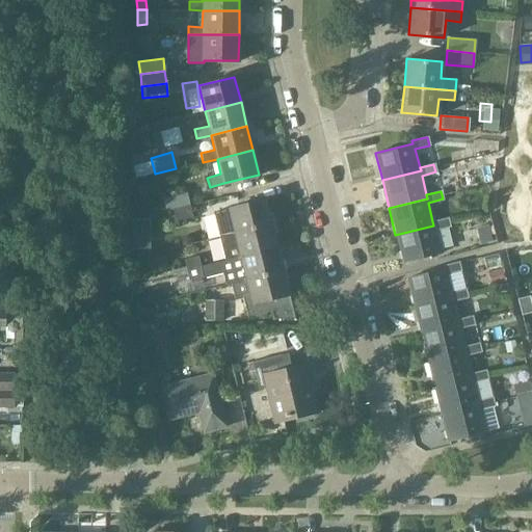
[(185,193),(161,200),(164,212),(188,206),(185,193)]
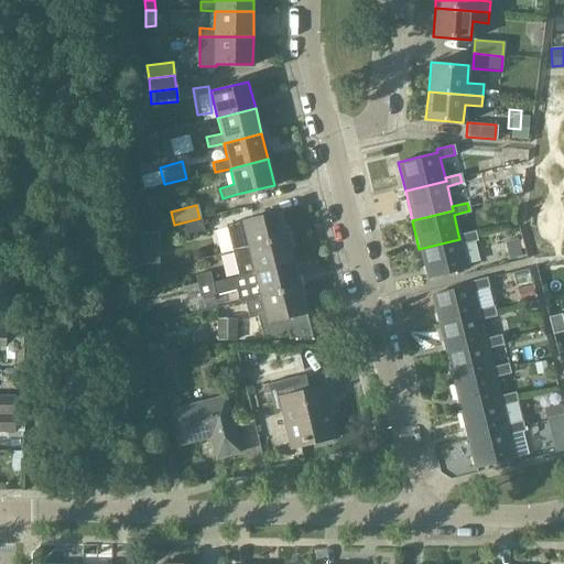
[(281,212),(226,224),(232,251),(288,237),(281,212)]
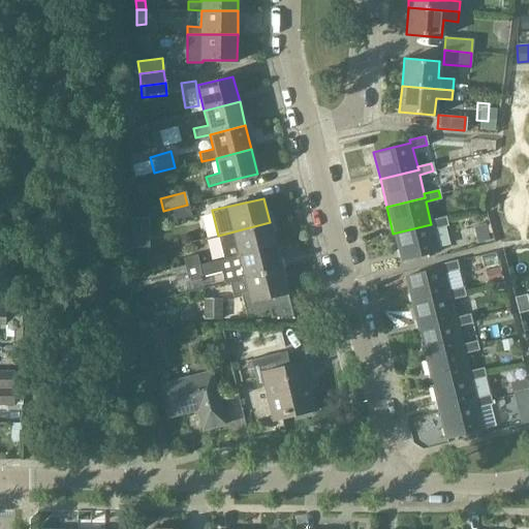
[(187,205),(163,211),(166,222),(190,217),(187,205)]
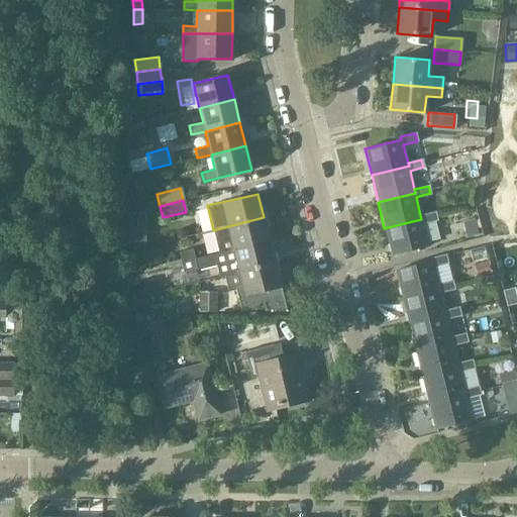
[(421,219),(384,228),(391,254),(428,245),(422,223),(436,219),(434,212),(420,215),(421,219)]
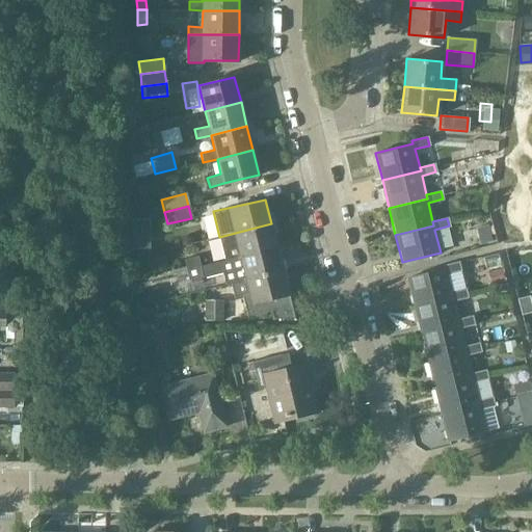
[(271,223),(219,237),(224,259),(224,260),(276,247),(271,223)]
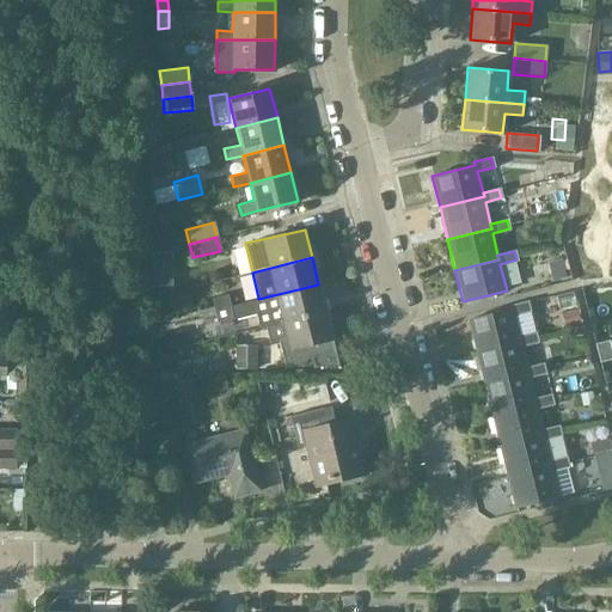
[(251,279),(249,265),(219,271),(221,285),(251,279)]
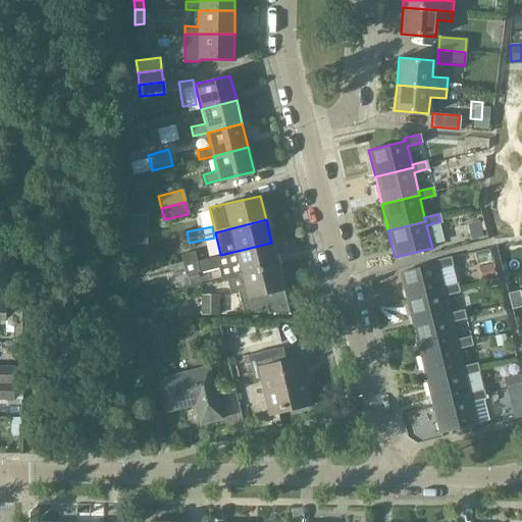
[(195,261),(181,265),(184,274),(197,271),(197,272),(217,268),(219,279),(225,278),(277,265),(271,243),(220,255),(220,254),(195,261)]
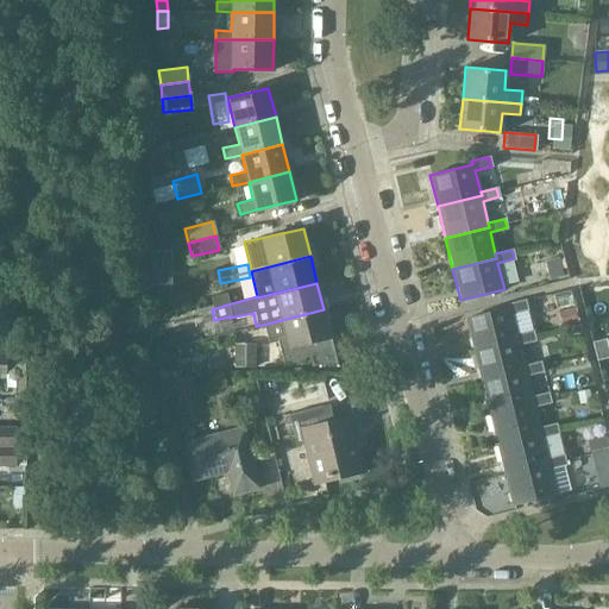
[(225,294),(208,297),(212,309),(227,305),(225,294)]
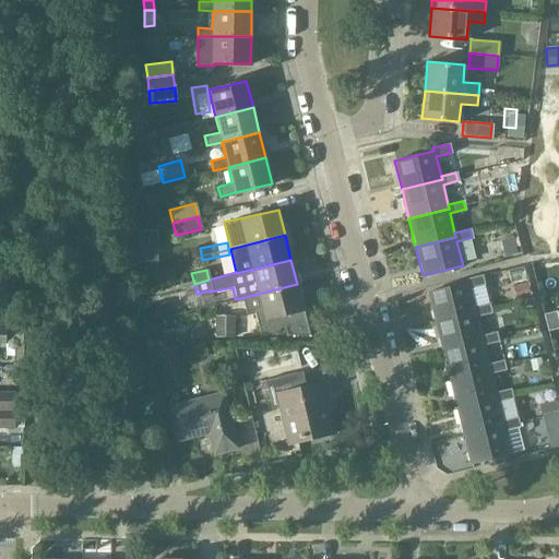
[(466,282),(427,292),(433,321),(474,310),(473,307),(468,287),(484,283),(482,275),(465,278),(466,280),(466,282)]
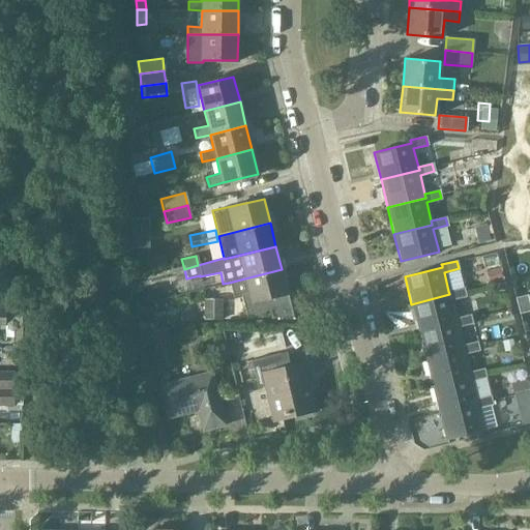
[(495,261),(480,262),(481,274),(496,273),(495,261)]
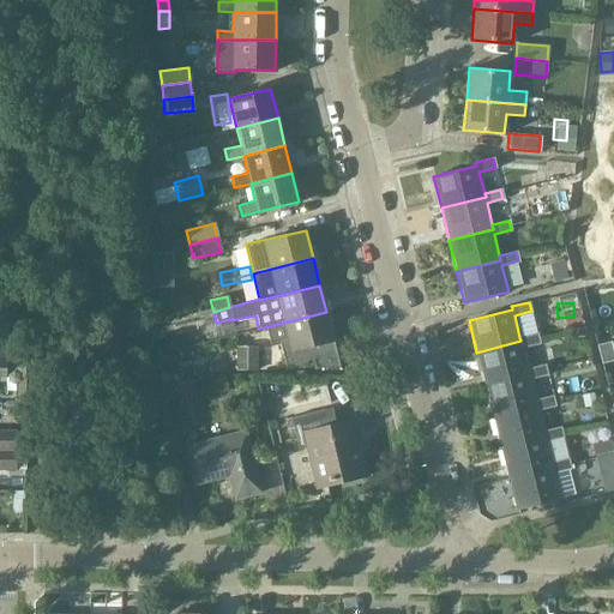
[(180,317),(184,330),(208,325),(204,312),(180,317)]
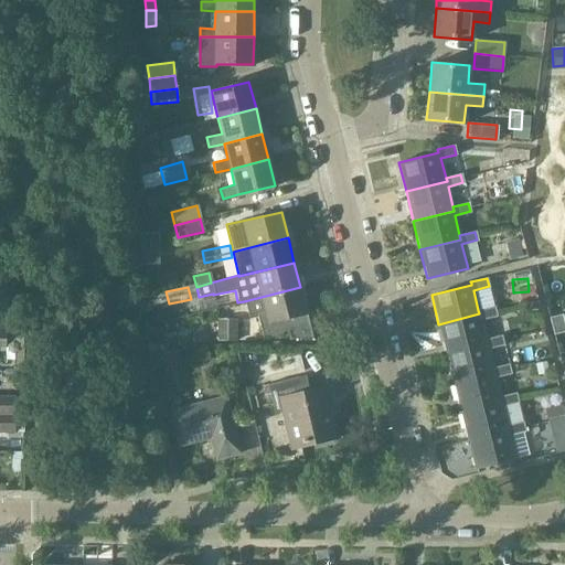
[(300,287),(244,301),(247,316),(256,313),(262,337),(287,330),(289,337),(312,338),(306,312),(300,287)]
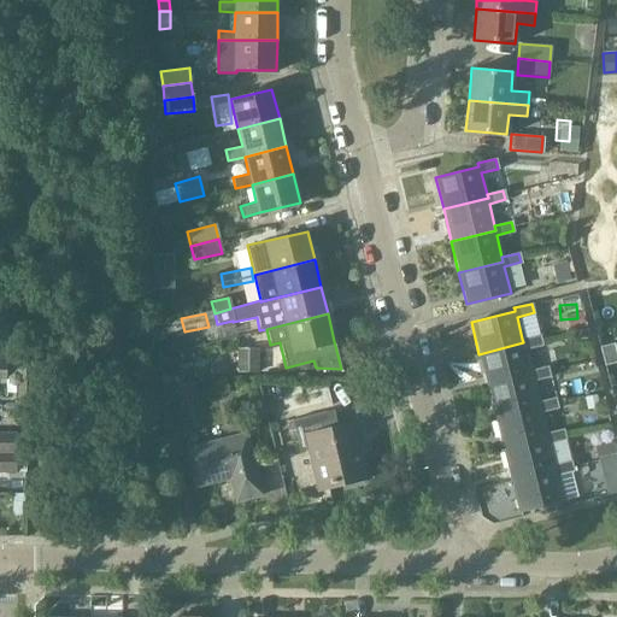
[(523,342),(479,354),(487,386),(530,375),(530,370),(524,348),(541,344),(539,334),(522,339),(523,342)]
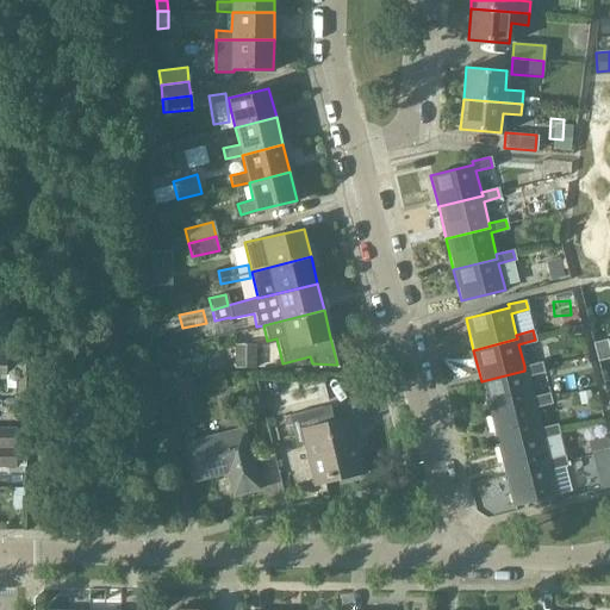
[(607,340),(592,343),(595,353),(609,349),(607,340)]
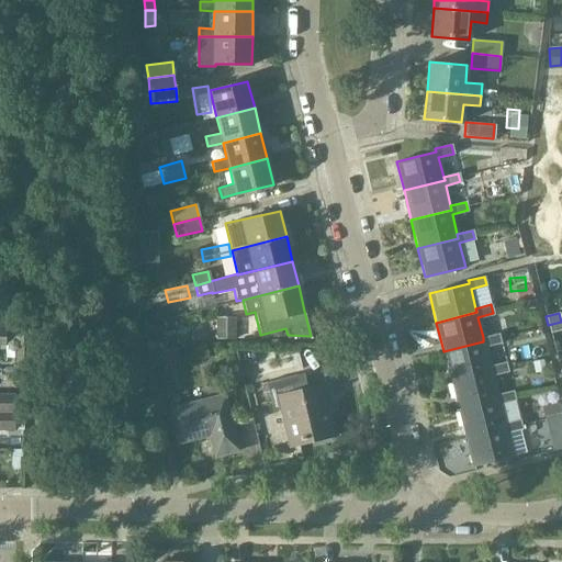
[(561,324),(561,322),(548,325),(550,333),(561,329),(561,324)]
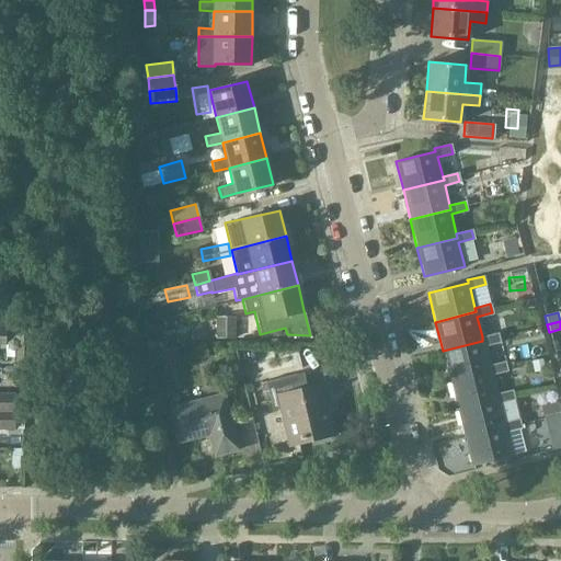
[(0,325),(0,344),(23,344),(23,327),(0,325)]
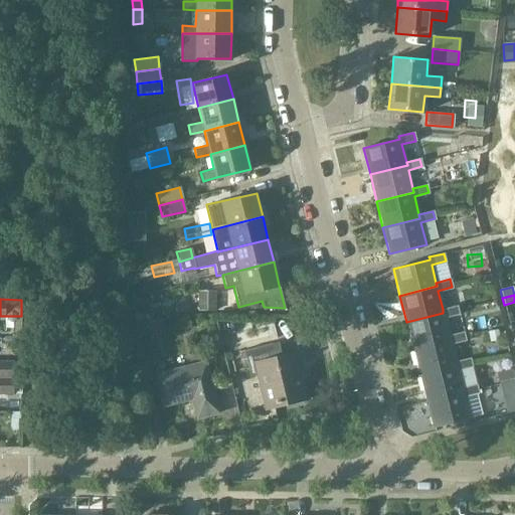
[(443,313),(406,322),(412,348),(450,339),(449,335),(444,317),(458,314),(456,306),(443,309),(443,313)]
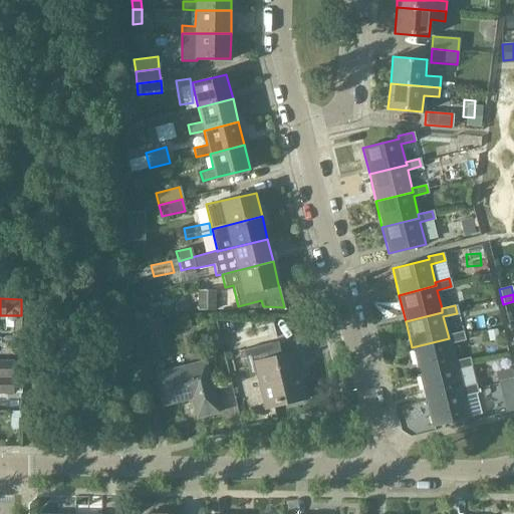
[(135,323),(122,326),(130,357),(143,354),(135,323)]
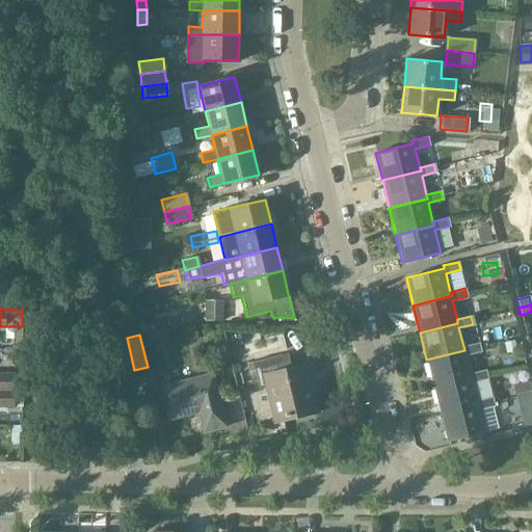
[(464,350),(426,360),(432,387),(471,376),(471,373),(466,354),(479,350),(478,343),(463,346),(464,350)]
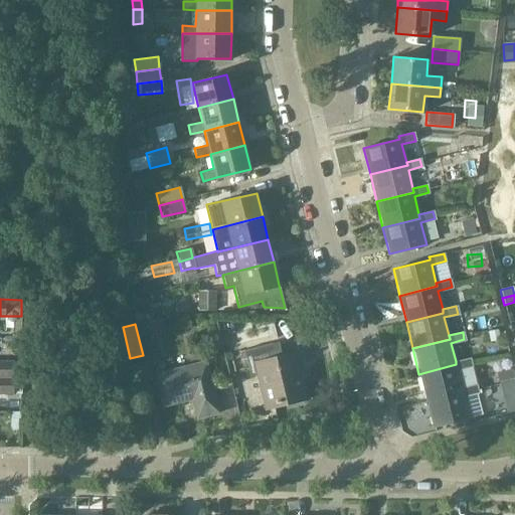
[(276,342),(242,350),(248,375),(254,374),(264,408),(306,398),(294,352),(280,355),(276,342)]
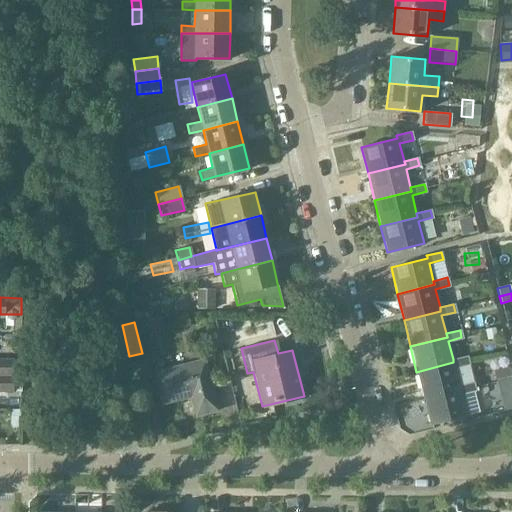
[(453,362),(416,372),(423,398),(460,389),(459,384),(454,366),(468,363),(466,356),(453,359),(453,362)]
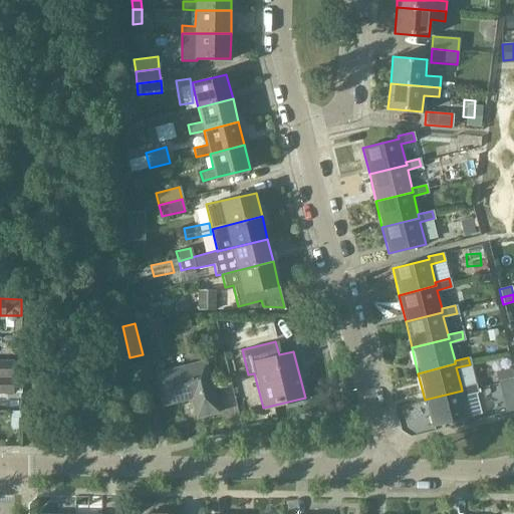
[(0,360),(0,376),(13,377),(13,361),(0,360)]
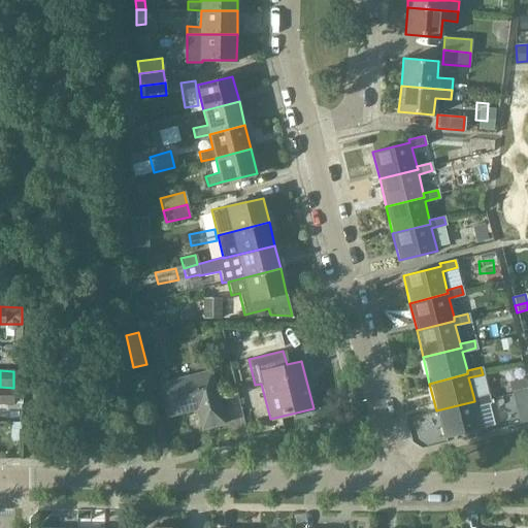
[(209,370),(158,383),(166,414),(196,407),(201,427),(222,422),(209,370)]
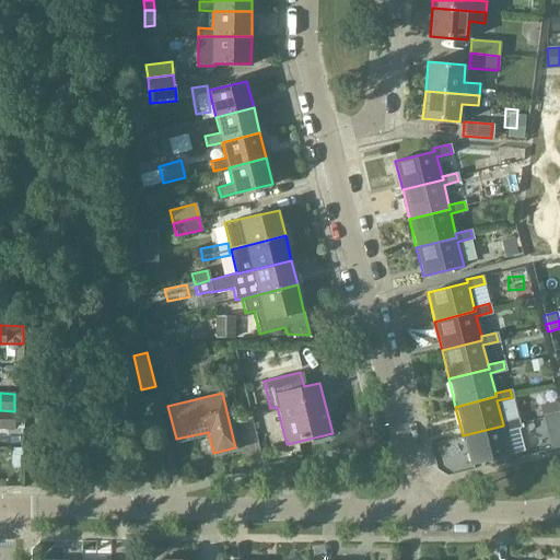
[(0,428),(14,429),(14,411),(0,410),(0,428)]
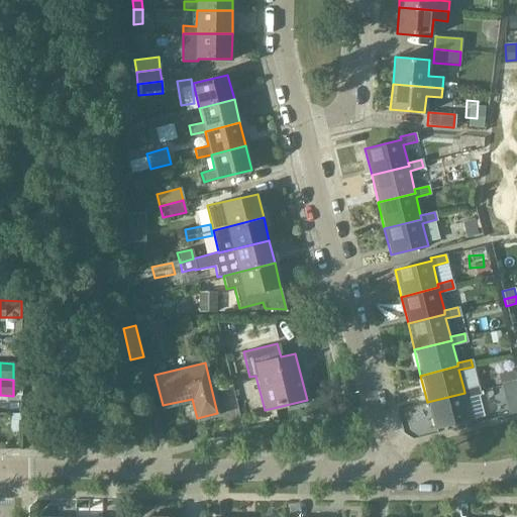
[(464,393),(427,402),(433,427),(471,418),(464,396),(479,393),(477,385),(463,388),(464,393)]
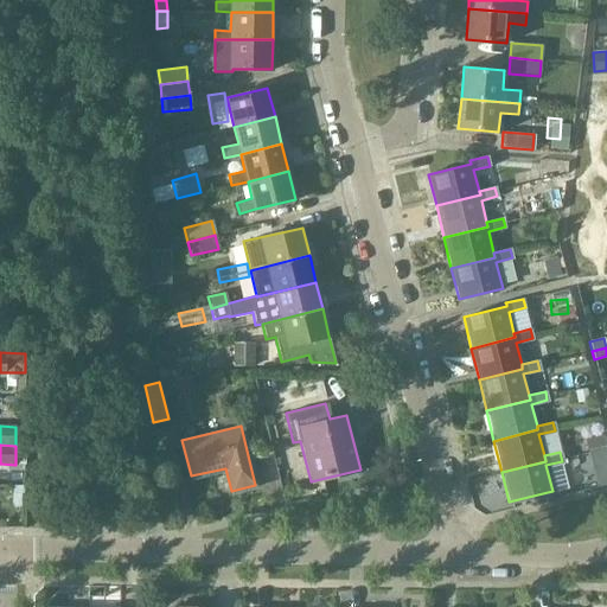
[(97,472),(87,474),(90,489),(101,487),(97,472)]
